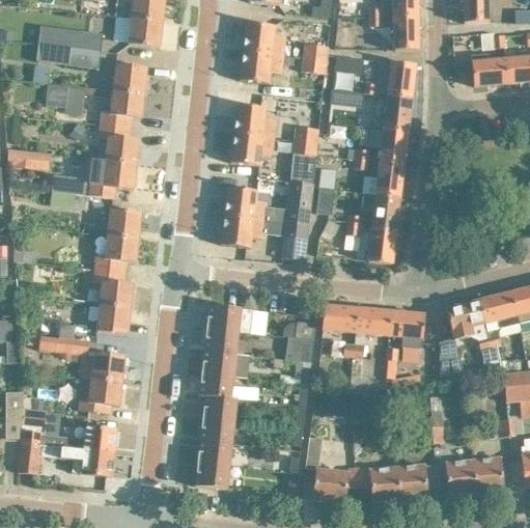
[(133,0),(132,18),(163,22),(165,0),(133,0)]
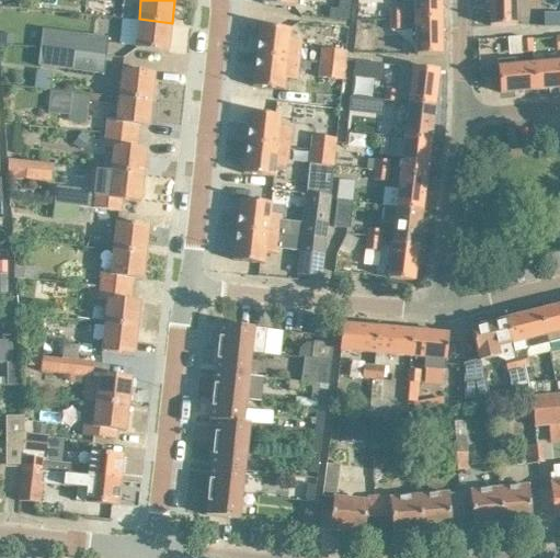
[(336,0),(336,3),(328,2),(326,16),(346,20),(350,0),(336,0)]
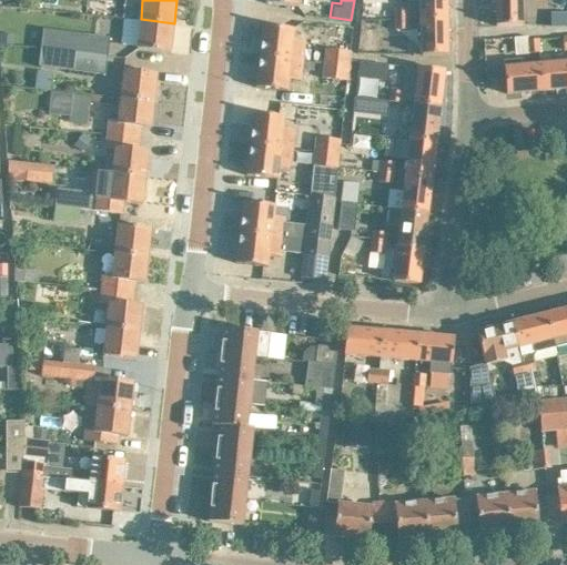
[(422,0),(422,18),(447,17),(446,0),(407,0),(422,0)]
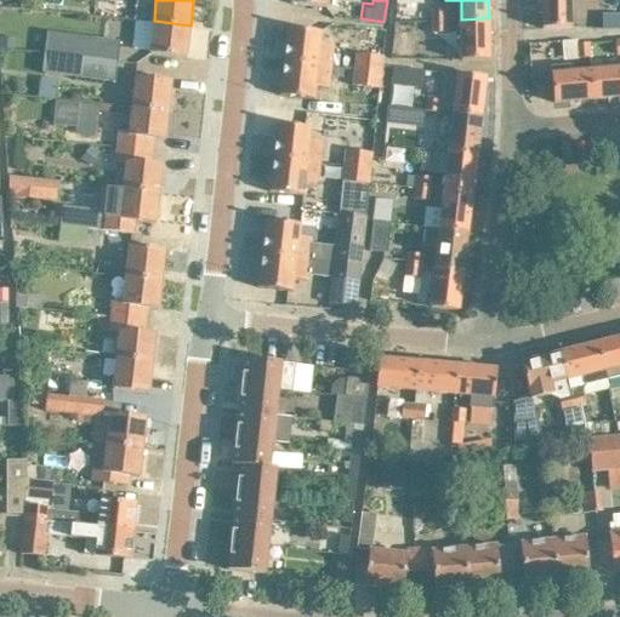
[(542,0),(544,26),(572,26),(570,0),(542,0)]
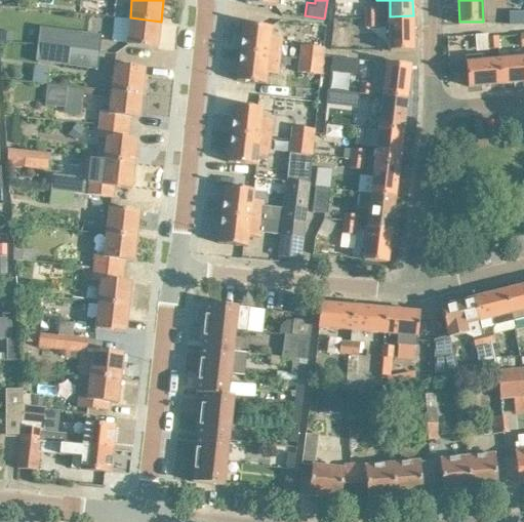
[(364,6),(364,16),(377,16),(377,5),(364,6)]
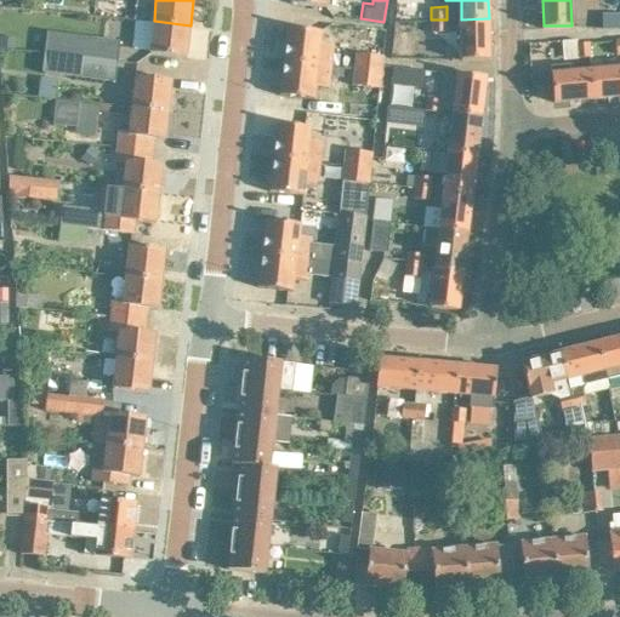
[(619,13),(604,15),(604,28),(619,27),(619,13)]
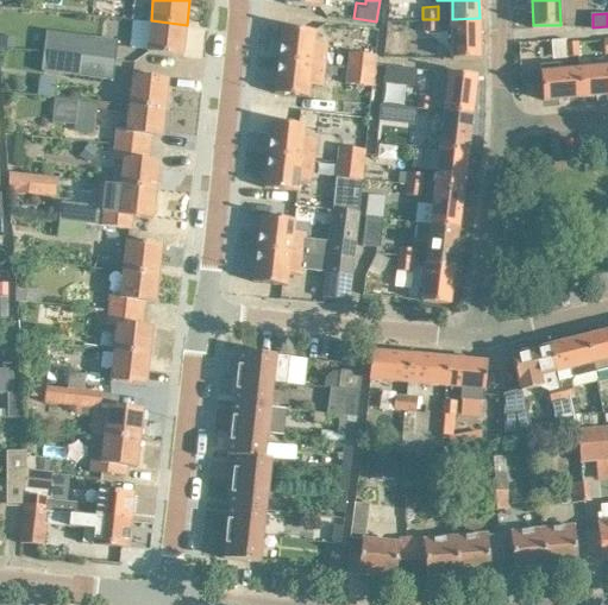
[(480,18),(452,19),(452,57),(480,56),(480,18)]
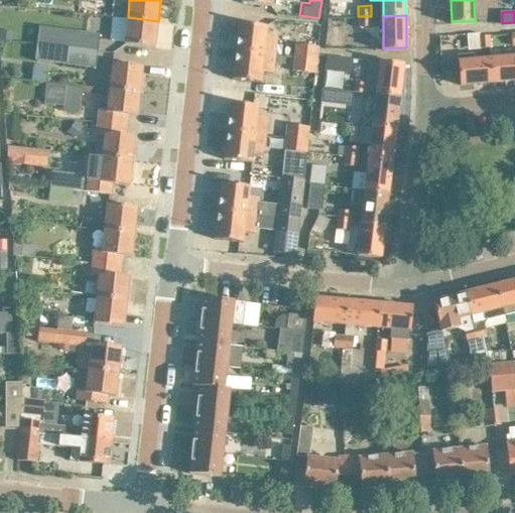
[(371,16),(358,16),(359,25),(372,24),(371,16)]
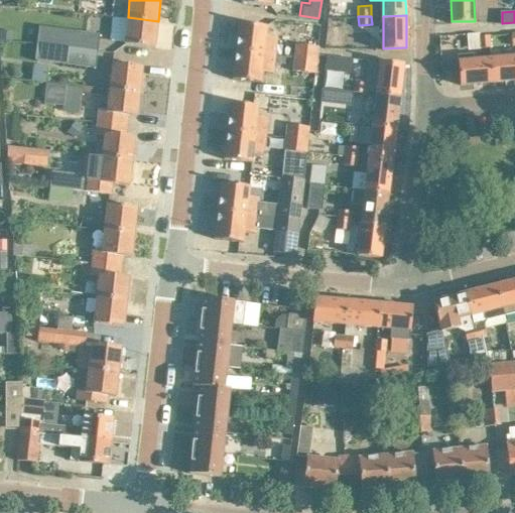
[(158,21),(128,17),(125,41),(155,45),(158,21)]
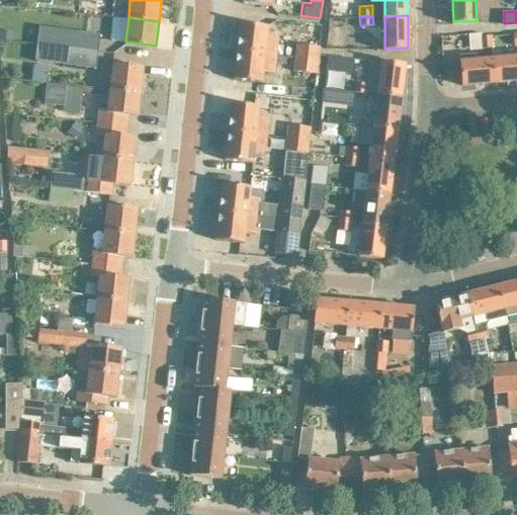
[(241,21),(238,50),(275,54),(277,34),(267,33),(268,24),(241,21)]
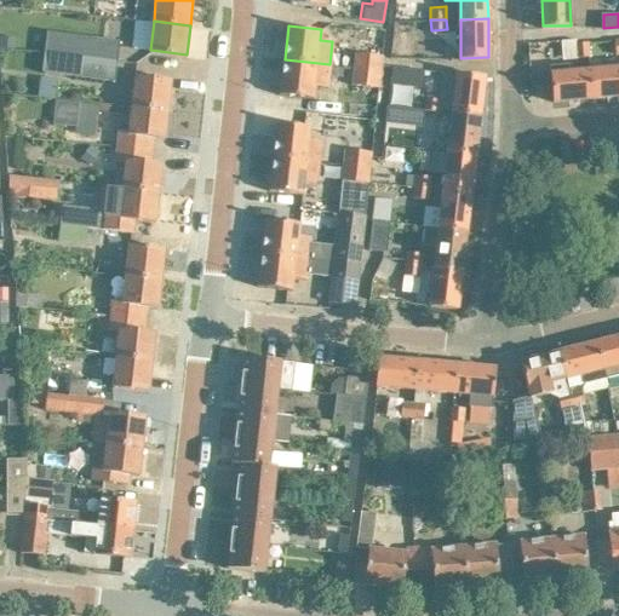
[(47,29),(45,50),(118,58),(120,39),(47,29)]
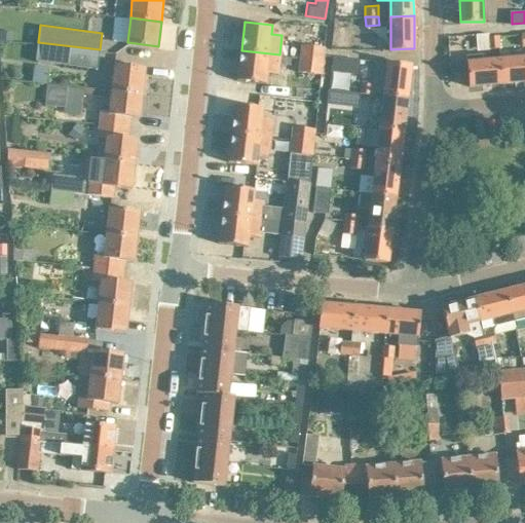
[(1,29),(0,38),(13,39),(13,30),(1,29)]
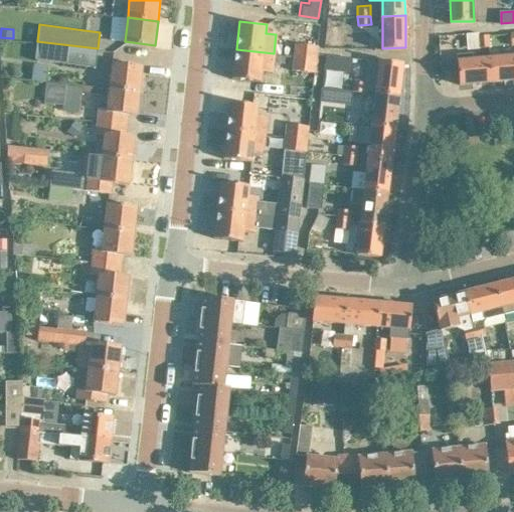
[(490,33),(480,34),(478,34),(479,46),(491,45),(490,33)]
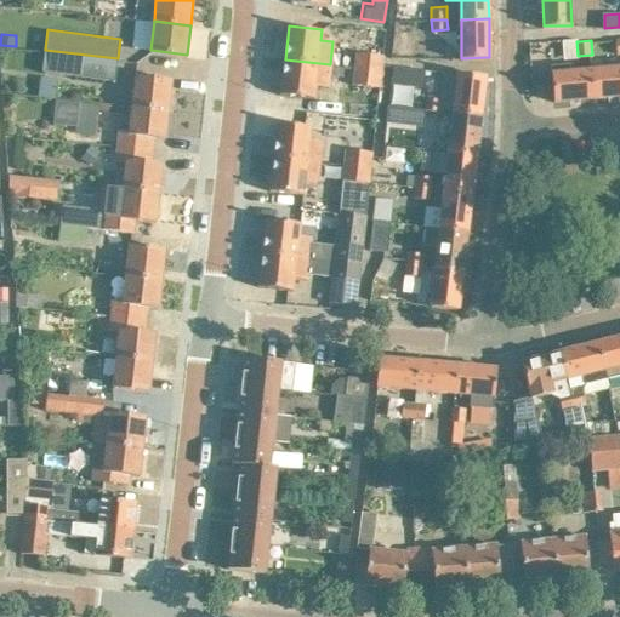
[(118,58),(45,50),(43,69),(115,79),(118,58)]
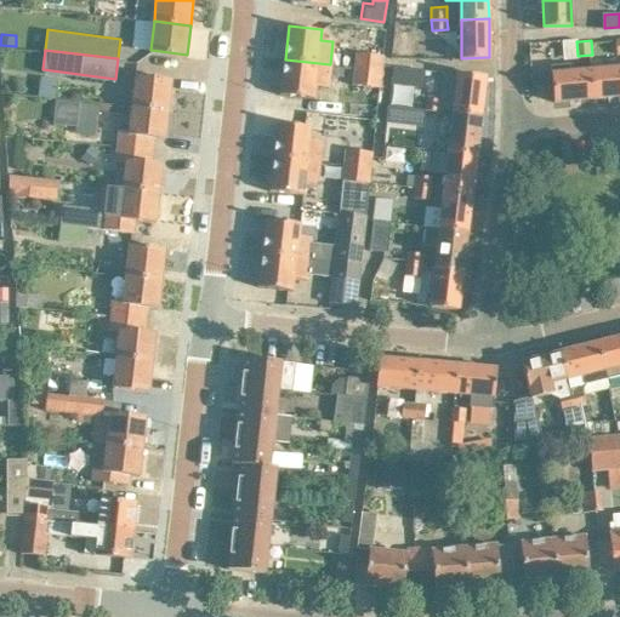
[(357,52),(354,67),(384,70),(385,56),(357,52)]
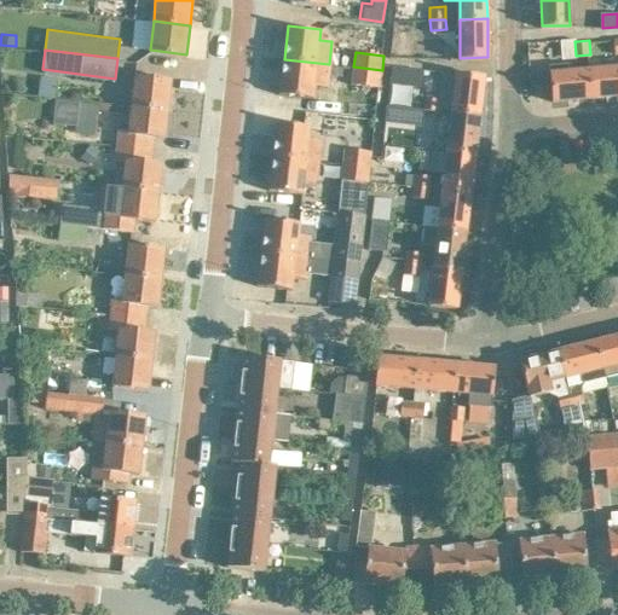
[(329,64),(284,59),(281,93),(313,97),(315,83),(327,85),(329,64)]
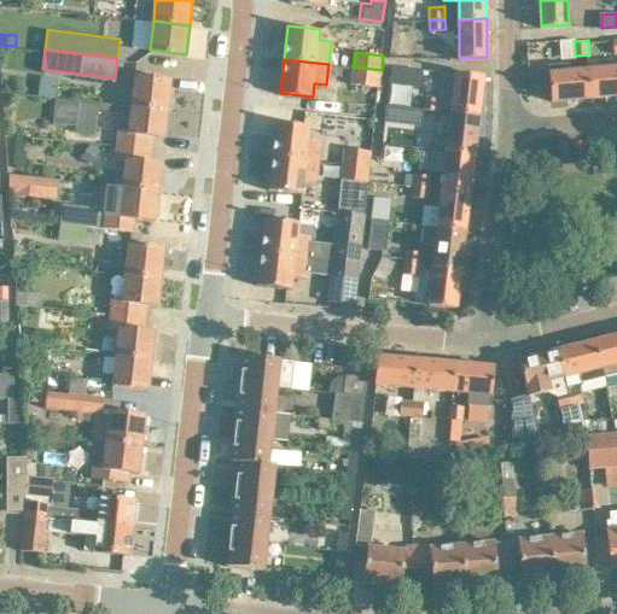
[(591,97),(588,66),(570,68),(570,62),(549,64),(552,99),(591,97)]
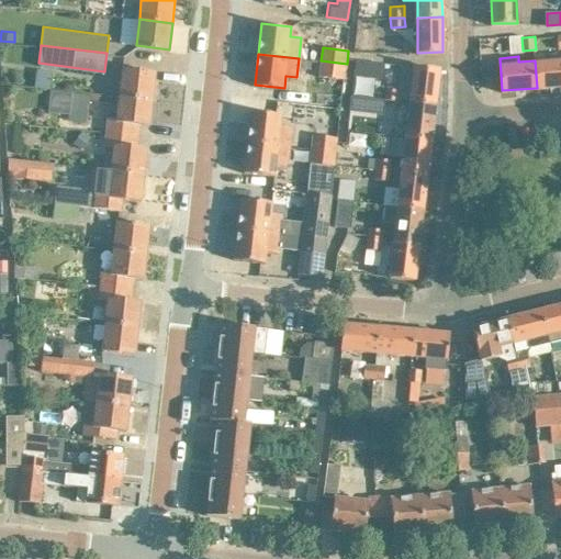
[(560,58),(535,60),(537,88),(560,85),(560,58)]
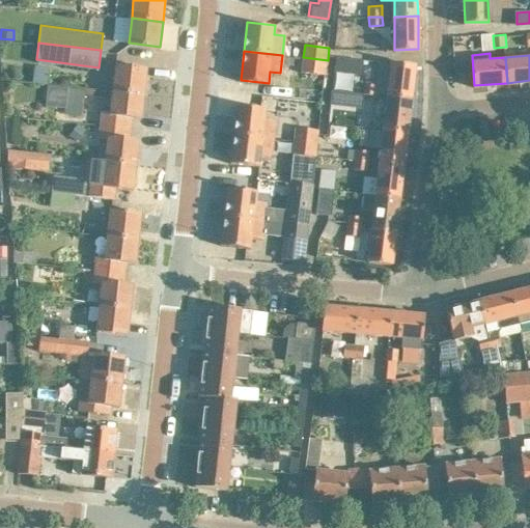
[(328,60),(303,57),(302,71),(326,74),(328,60)]
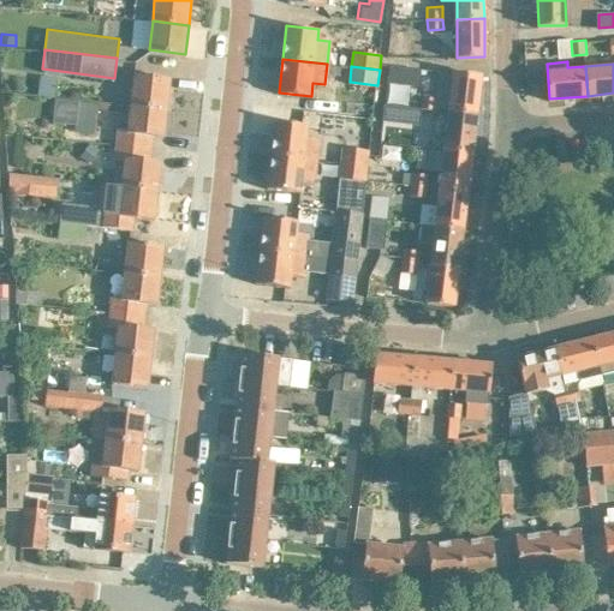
[(389,66),(388,81),(403,82),(404,67),(389,66)]
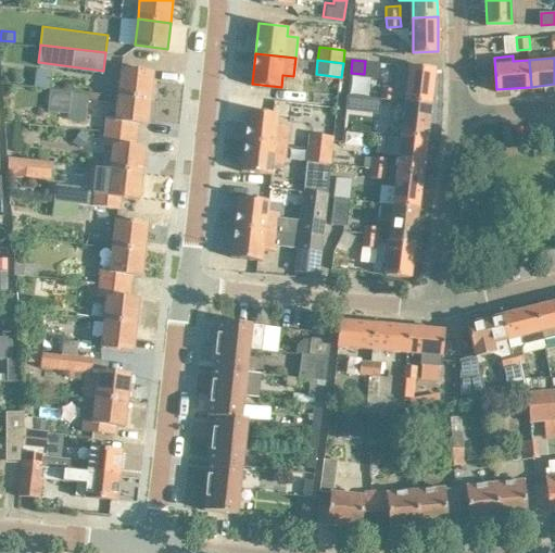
[(394,87),(394,98),(407,99),(431,102),(436,67),(416,65),(414,65),(398,63),(394,87)]
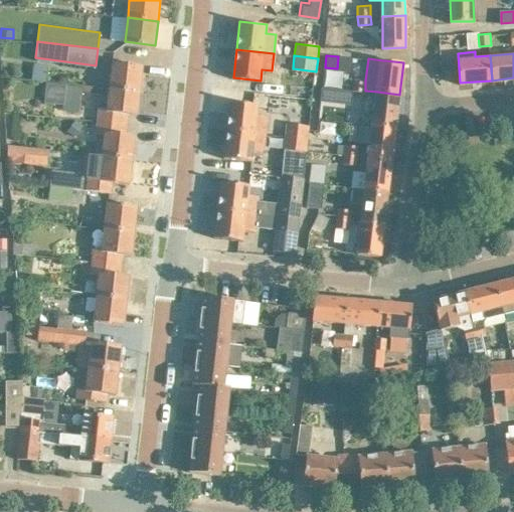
[(113,61),(111,87),(140,90),(143,64),(113,61)]
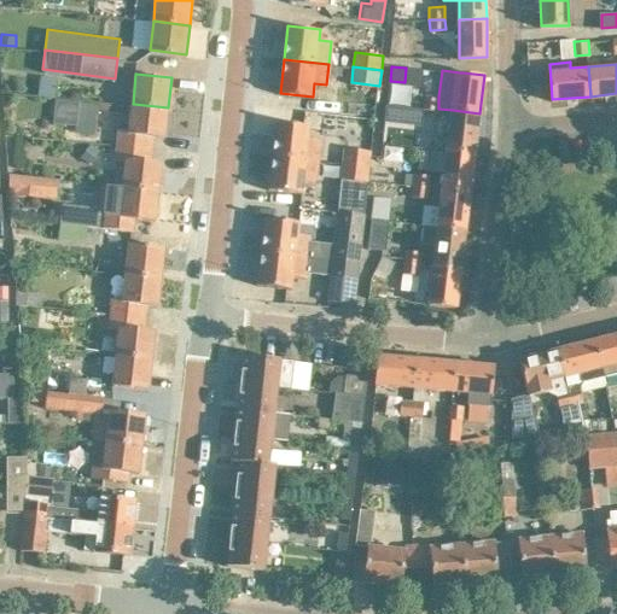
[(425,95),(424,107),(438,109),(438,97),(425,95)]
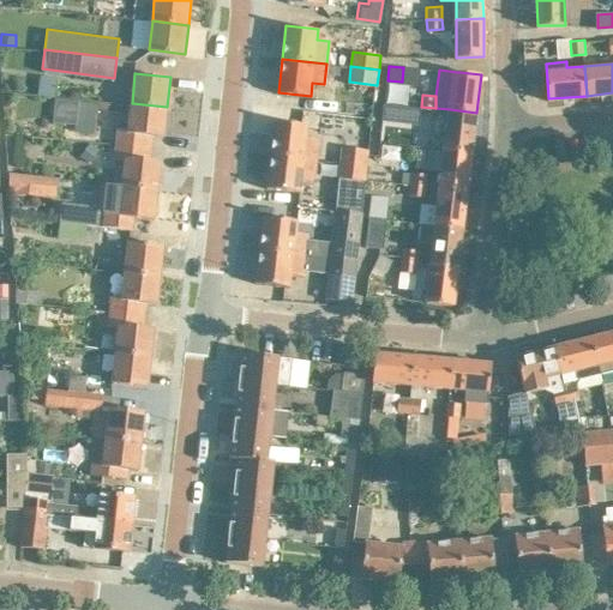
[(76,128),(94,130),(95,101),(78,98),(76,128)]
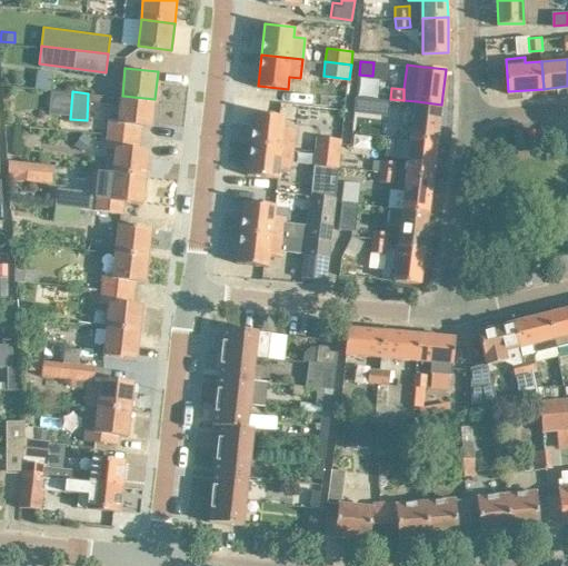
[(367,96),(356,95),(355,109),(366,110),(367,96)]
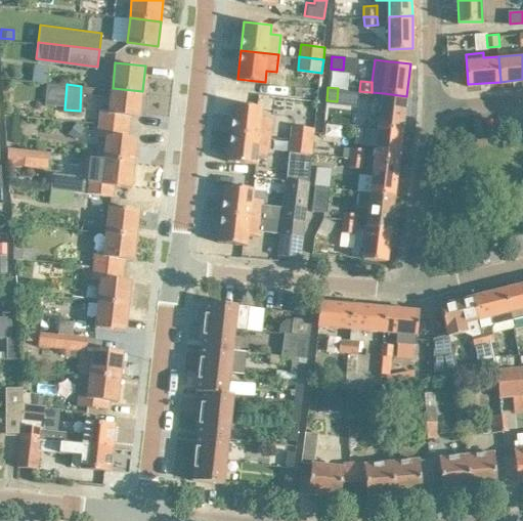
[(142,91),(113,88),(110,110),(102,109),(100,120),(129,123),(130,115),(140,116),(142,91)]
